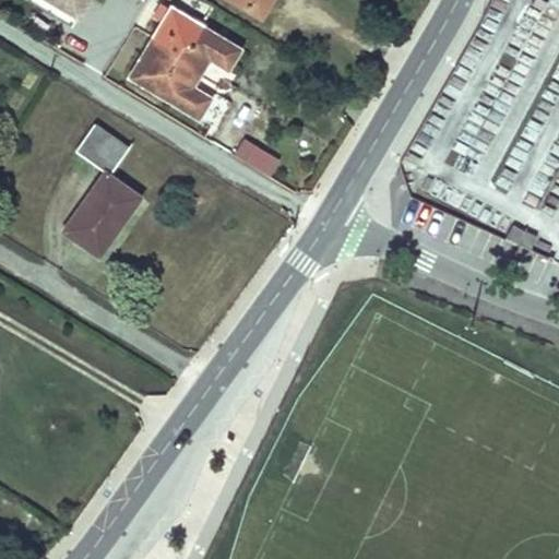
[(84,0),(59,0),(78,12),(84,0)]
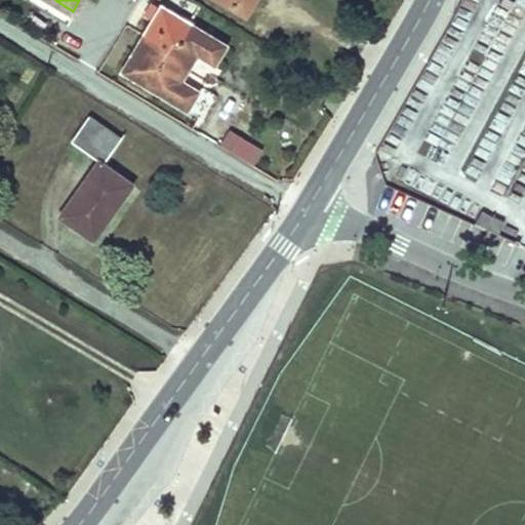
[(255,0),(224,0),(247,14),(255,0)]
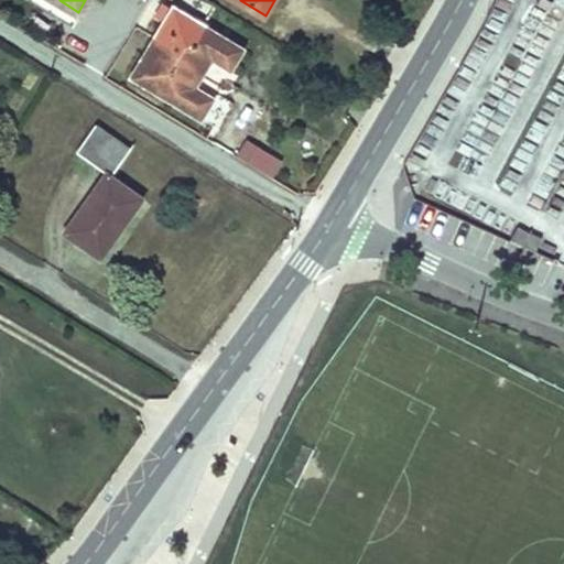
[(174,8),(132,77),(203,120),(216,99),(197,87),(214,61),(232,72),(246,50),(174,8)]
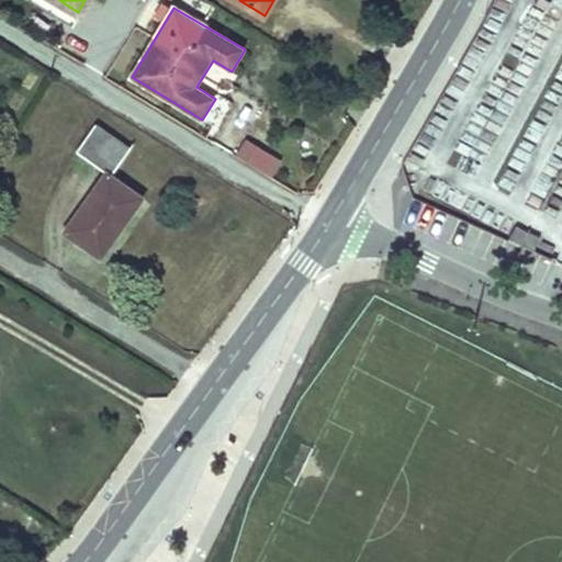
[(67,233),(97,254),(114,227),(120,231),(143,200),(113,178),(132,150),(97,126),(79,153),(110,175),(67,233)]
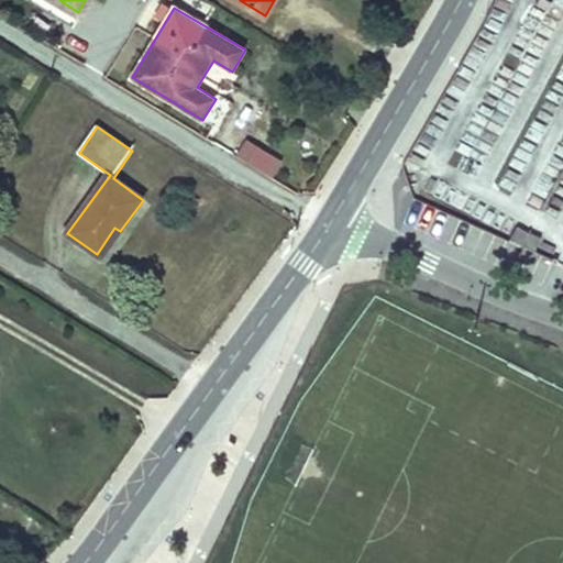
[(273,178),(285,158),(247,138),(236,157),(273,178)]
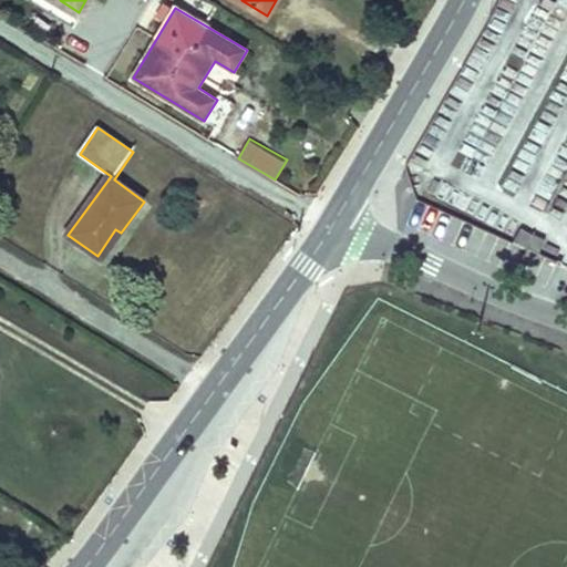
[(512,246),(514,241),(416,200),(397,248),(435,265),(439,255),(500,280),(506,265),(524,271),(532,255),(512,246)]
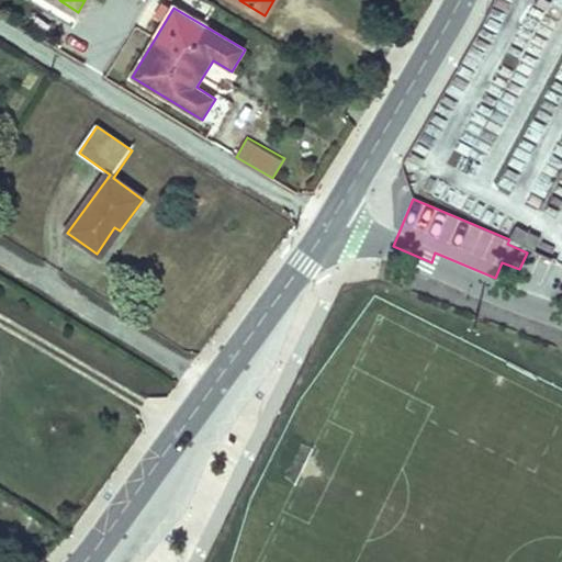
[(114,227),(97,254),(101,258),(120,231),(114,227)]
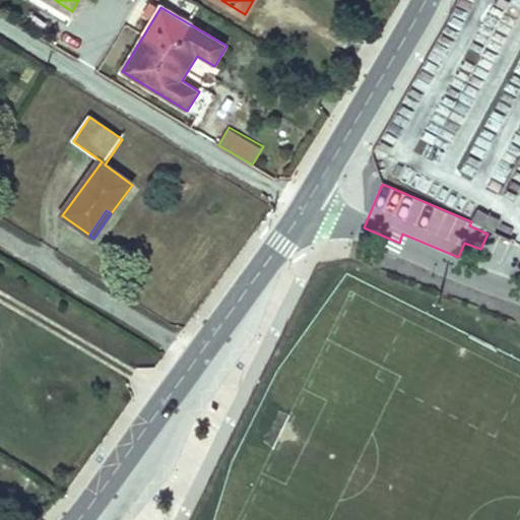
[(473,222),(496,231),(500,217),(477,210),(473,222)]
